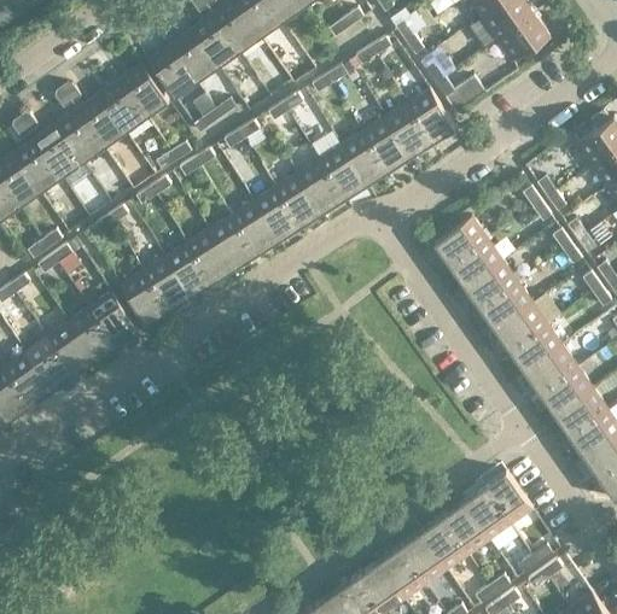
[(207,6),(202,0),(188,0),(190,0),(198,12),(207,6)]
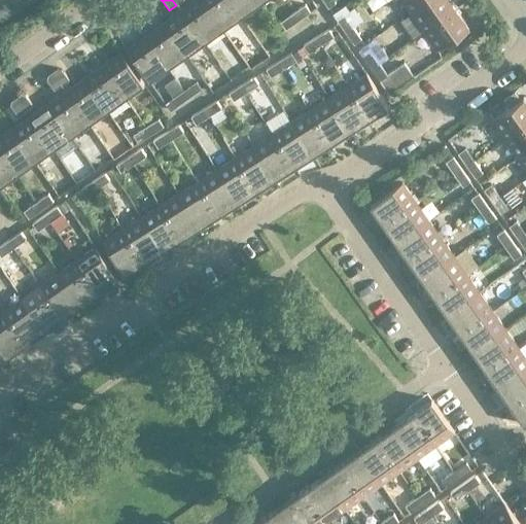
[(221,31),(199,0),(197,0),(180,11),(203,44),(221,31)]
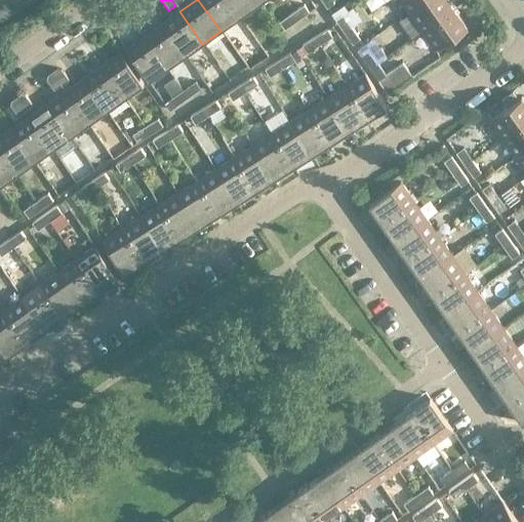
[(239,18),(226,0),(198,0),(220,31),(239,18)]
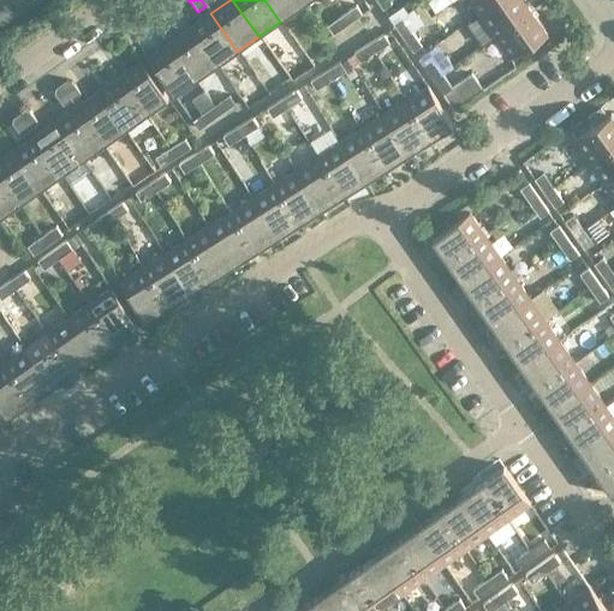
[(300,6),(296,0),(264,0),(280,22),(300,6)]
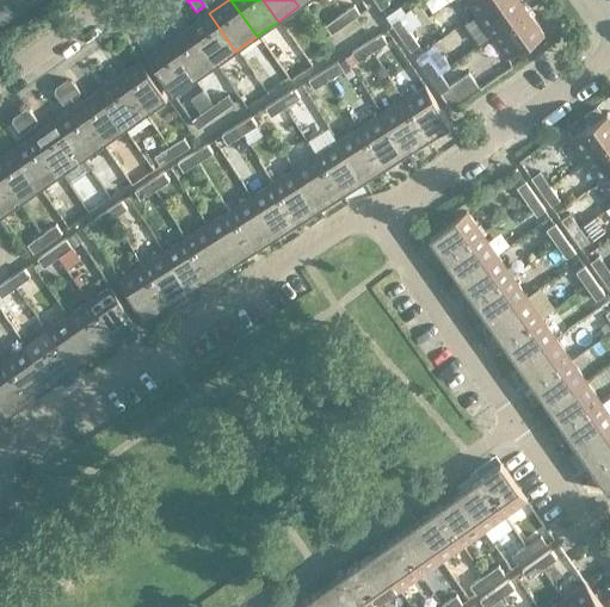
[(388,6),(383,0),(371,0),(380,12),(388,6)]
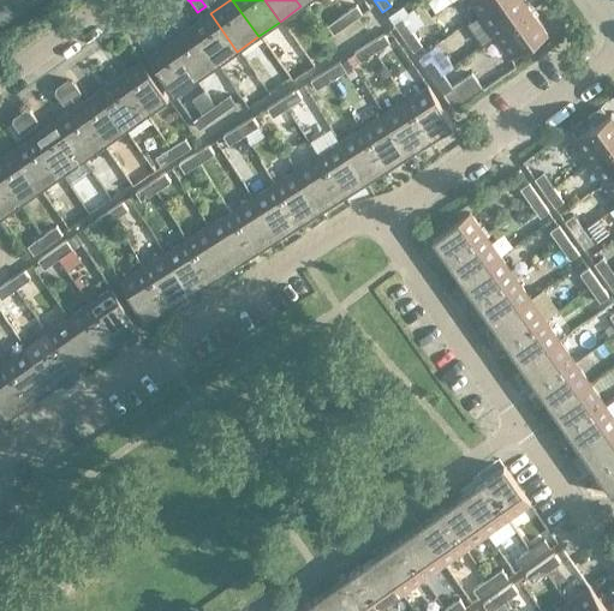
[(502,0),(465,0),(478,18),(502,0)]
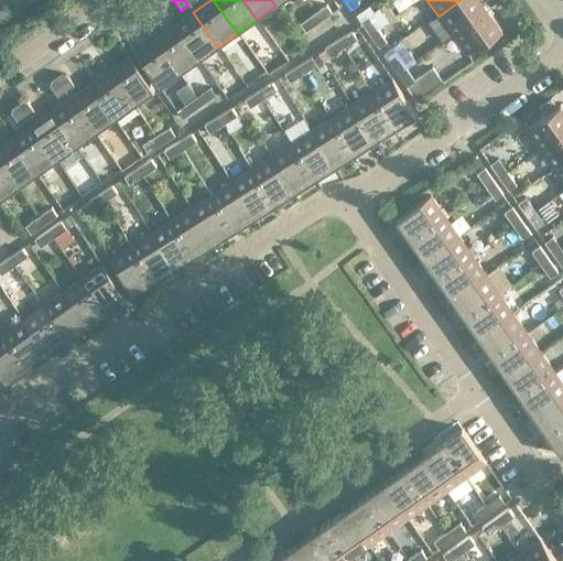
[(487,11),(478,0),(461,0),(439,17),(453,35),(487,11)]
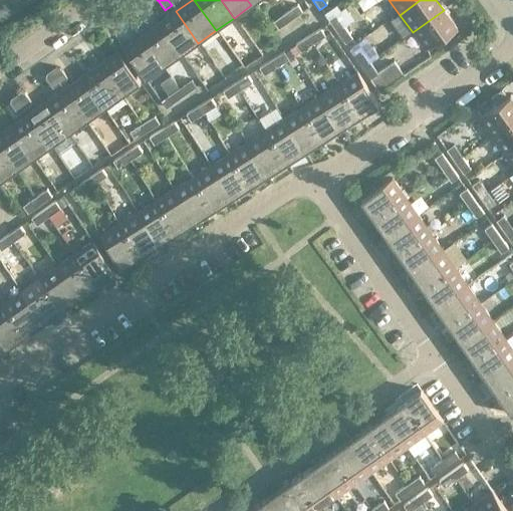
[(296,6),(284,15),(289,22),(301,14),(296,6)]
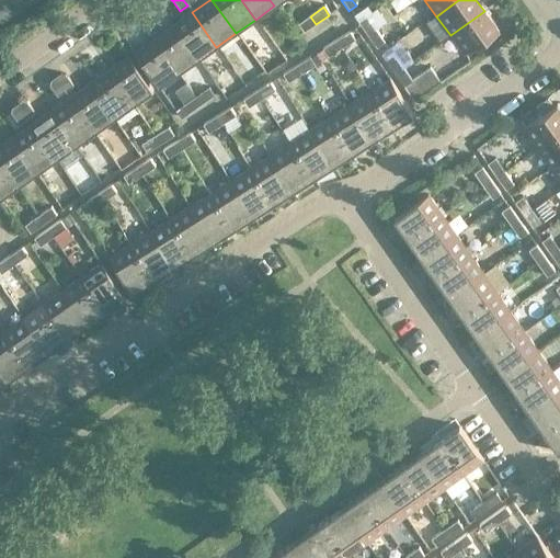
[(499,31),(484,11),(450,35),(464,55),(499,31)]
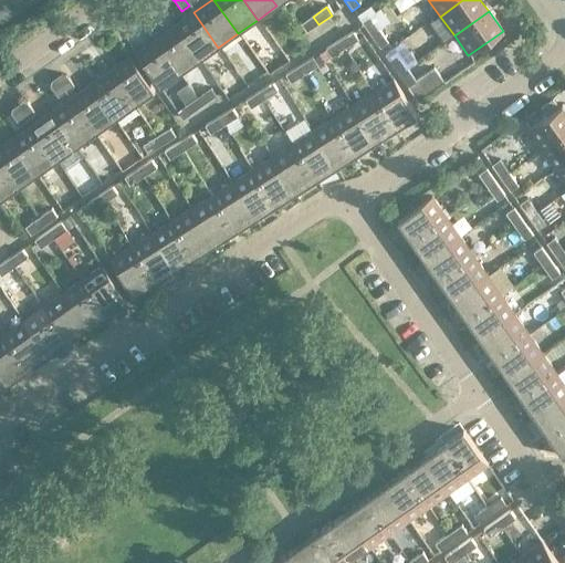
[(218,48),(194,12),(175,27),(199,61),(218,48)]
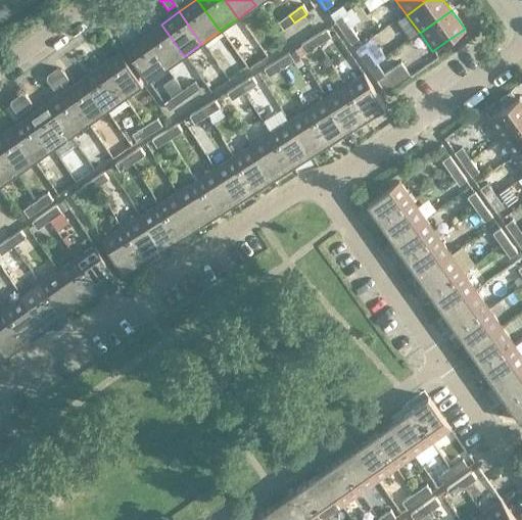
[(294,22),(289,15),(277,24),(282,31),(294,22)]
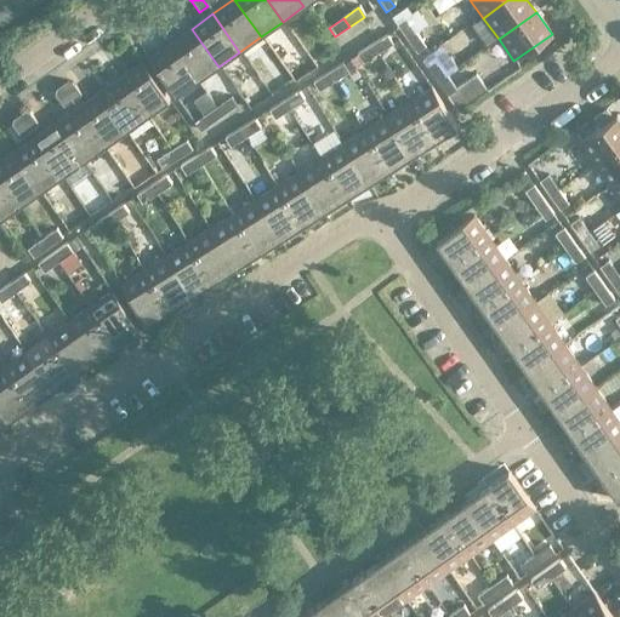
[(404,20),(396,26),(405,40),(415,34),(404,20)]
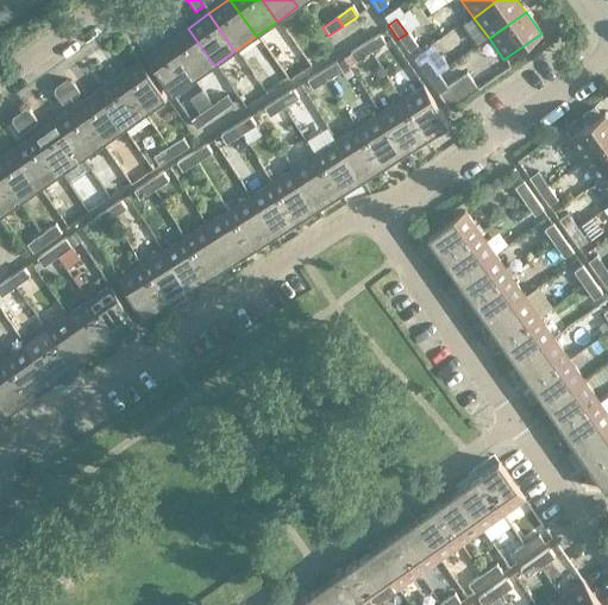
[(214,65),(188,29),(167,43),(193,80),(214,65)]
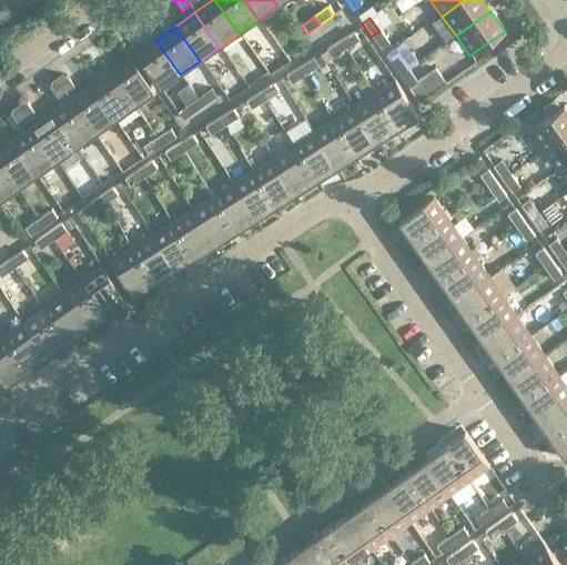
[(388,44),(380,31),(371,37),(381,50),(388,44)]
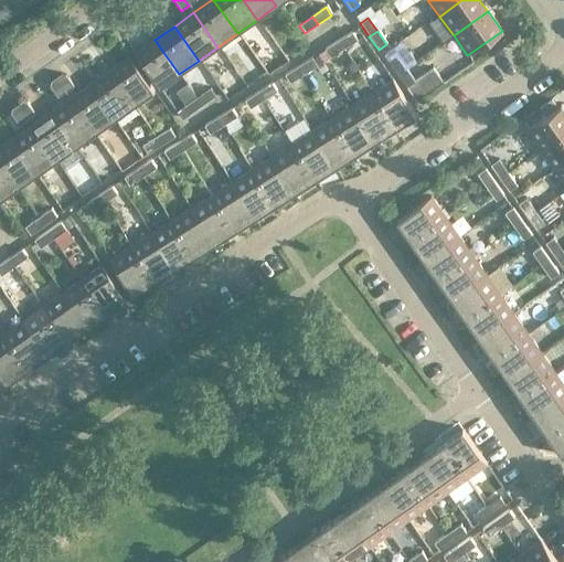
[(357,41),(351,33),(338,42),(343,50),(357,41)]
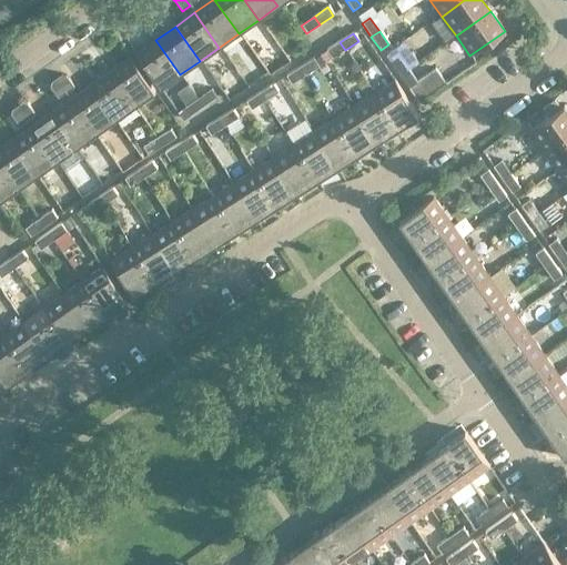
[(180,74),(155,40),(135,54),(160,89),(180,74)]
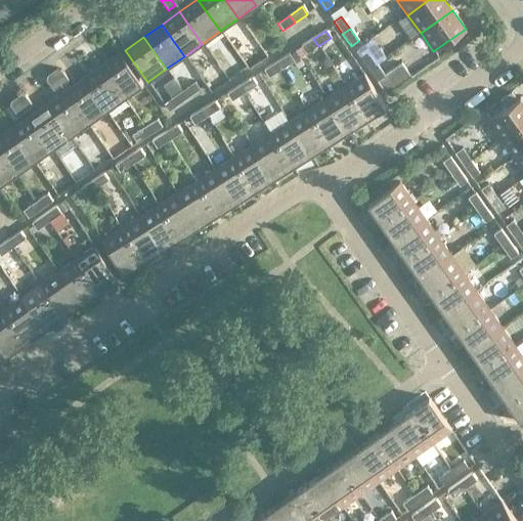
[(318,46),(313,39),(301,47),(305,54),(318,46)]
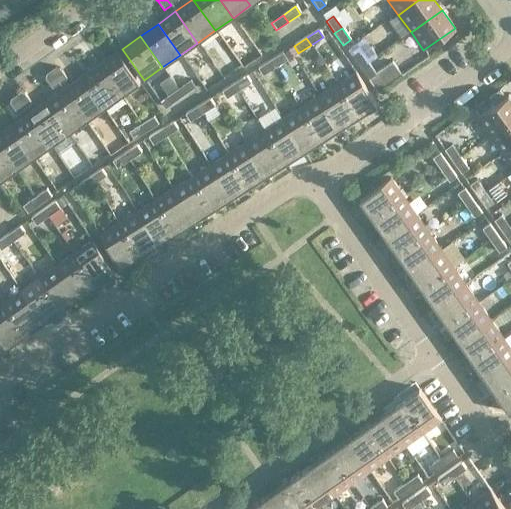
[(358,51),(351,56),(359,68),(367,63),(358,51)]
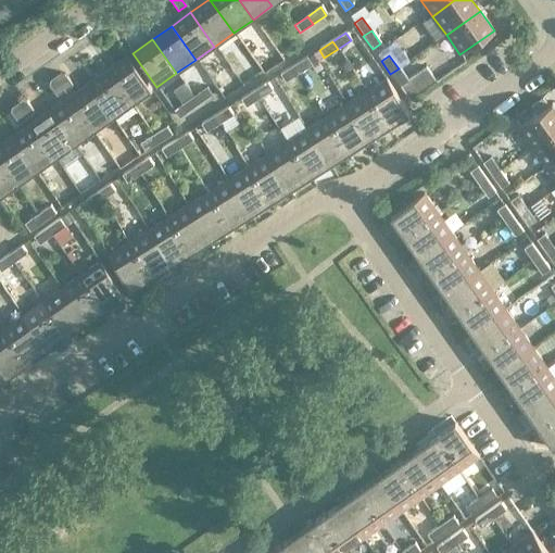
[(151,91),(127,57),(106,71),(131,105),(151,91)]
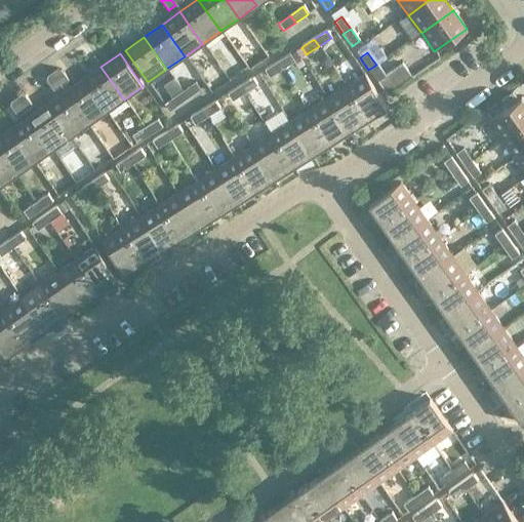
[(294,63),(289,54),(277,63),(281,70),(294,63)]
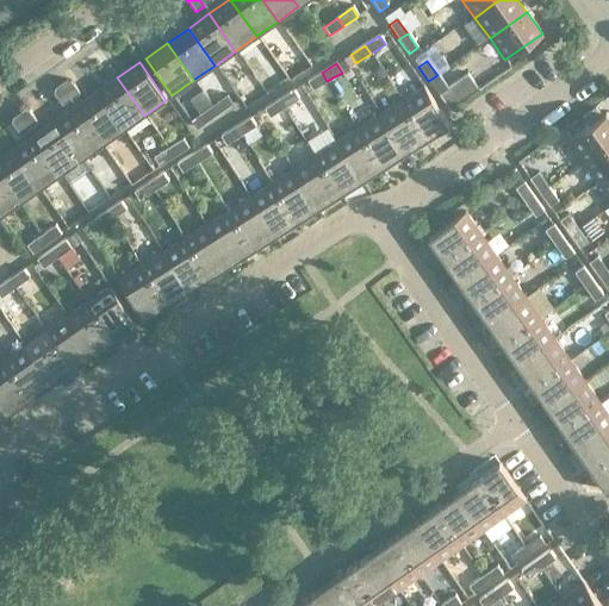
[(327,81),(322,73),(306,82),(312,91),(327,81)]
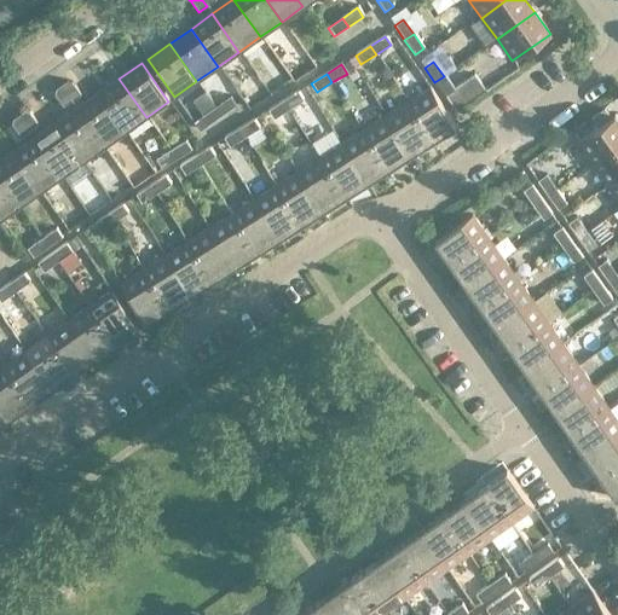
[(454,91),(444,76),(434,82),(445,97),(454,91)]
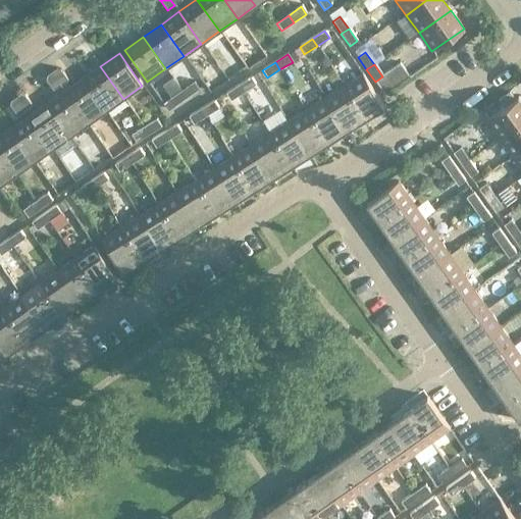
[(123,99),(100,66),(83,80),(105,111),(123,99)]
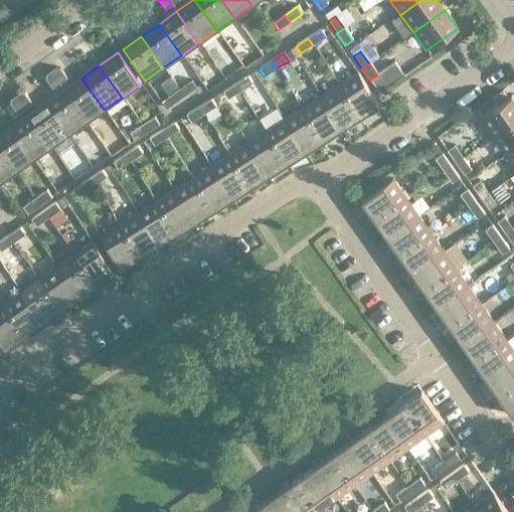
[(59,69),(55,68),(50,72),(59,84),(66,79),(59,69)]
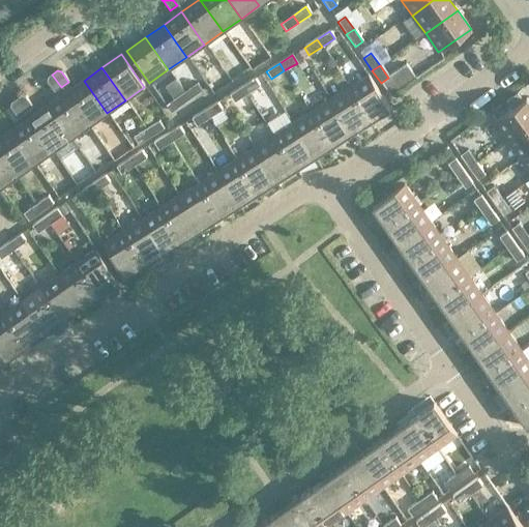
[(61,87),(52,75),(47,78),(47,82),(54,92),(61,87)]
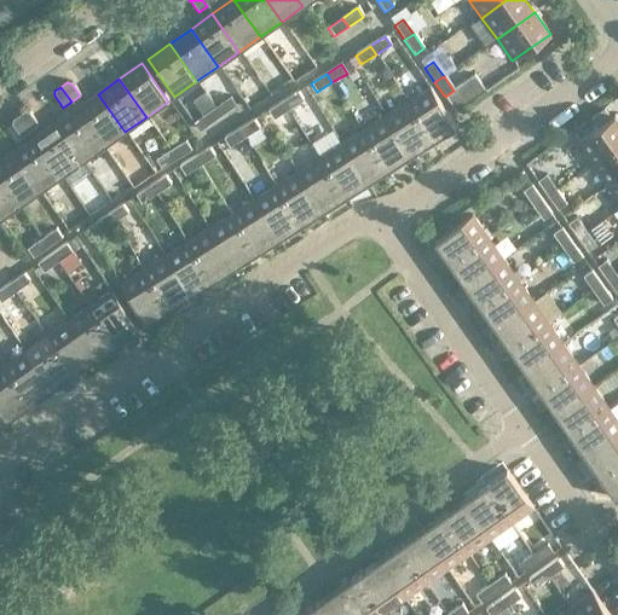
[(455,128),(429,90),(406,104),(432,143),(455,128)]
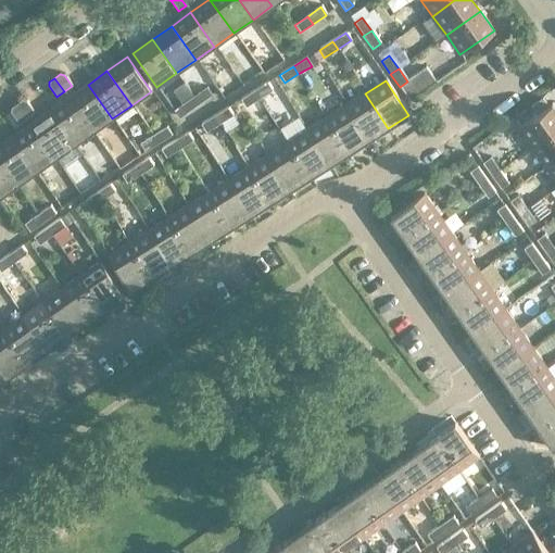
[(272,91),(266,84),(253,91),(259,100),(272,91)]
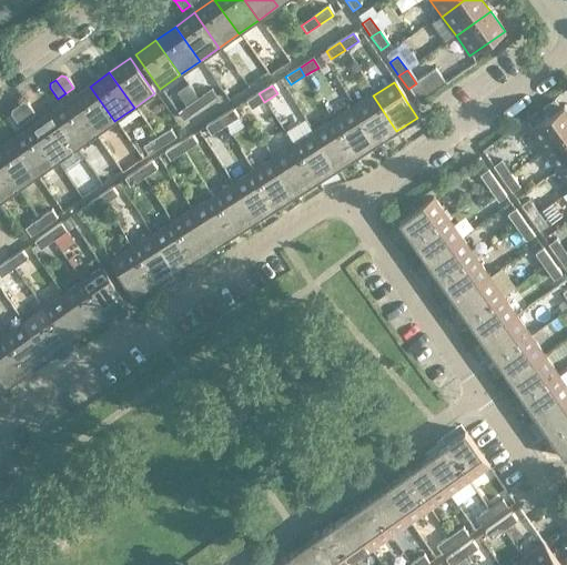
[(114,121),(90,87),(70,100),(94,134),(114,121)]
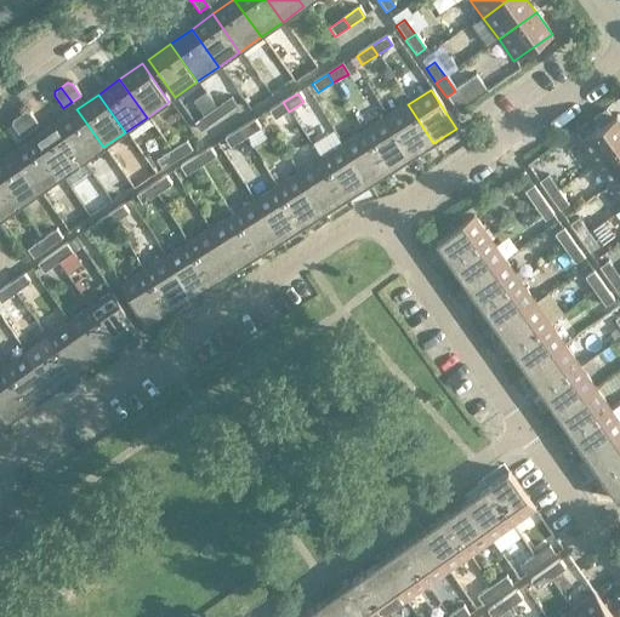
[(229,98),(215,108),(221,118),(235,107),(229,98)]
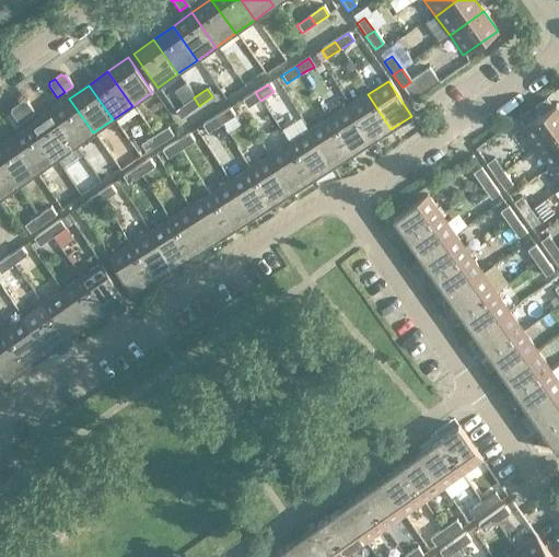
[(260,101),(255,92),(242,101),(246,108),(260,101)]
